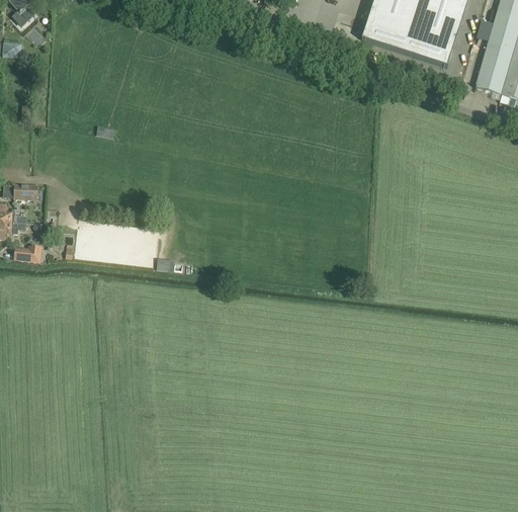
[(10,0),(17,8),(11,13),(12,13),(13,14),(21,22),(33,11),(34,12),(34,11),(27,4),(26,3),(30,0),(10,0)]
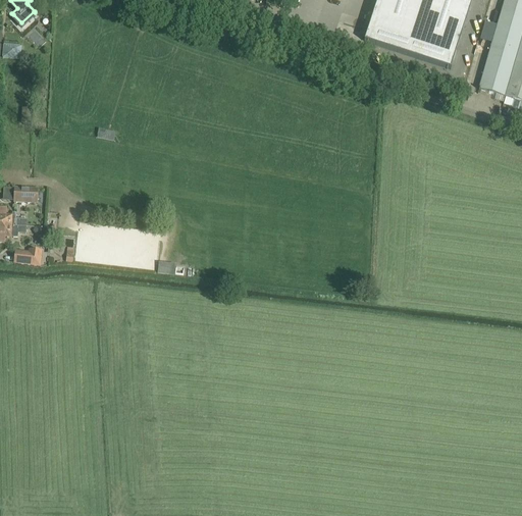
[(375,0),(364,36),(451,64),(471,0),(375,0)]
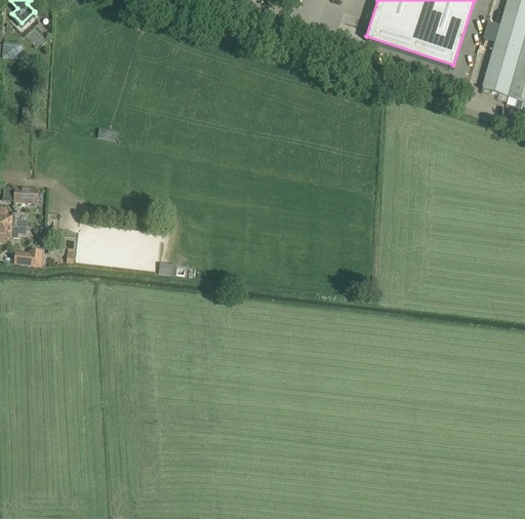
[(508,92),(524,33),(524,0),(506,0),(481,85),(508,92)]
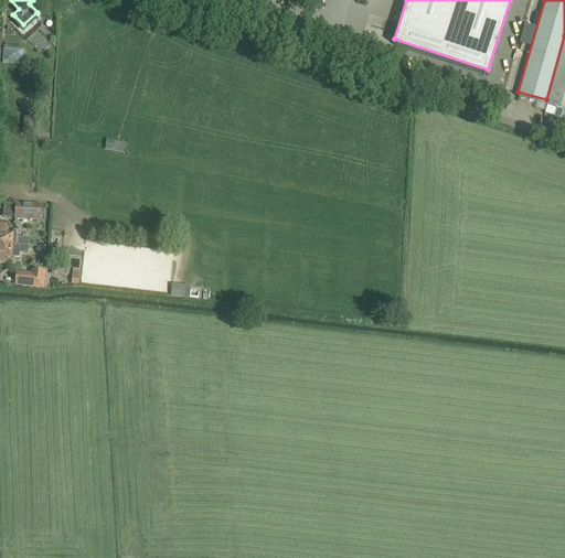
[(28,30),(41,17),(38,14),(25,28),(28,30)]
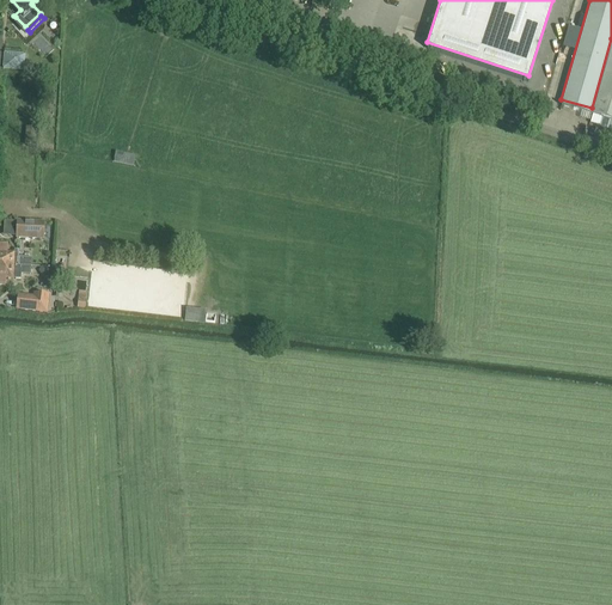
[(46,19),(31,34),(47,49),(54,42),(50,37),(56,30),(46,19)]
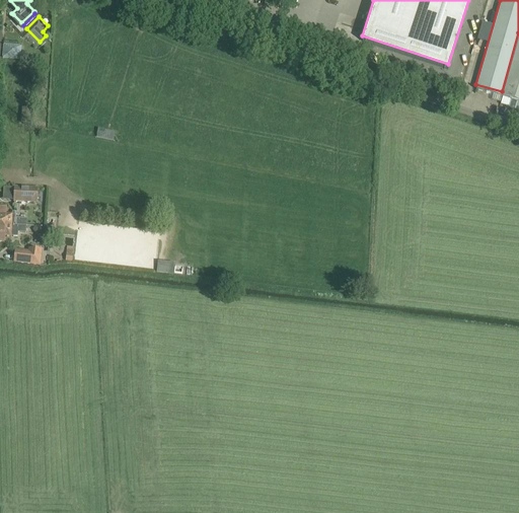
[(518,96),(518,32),(502,91),(518,96)]
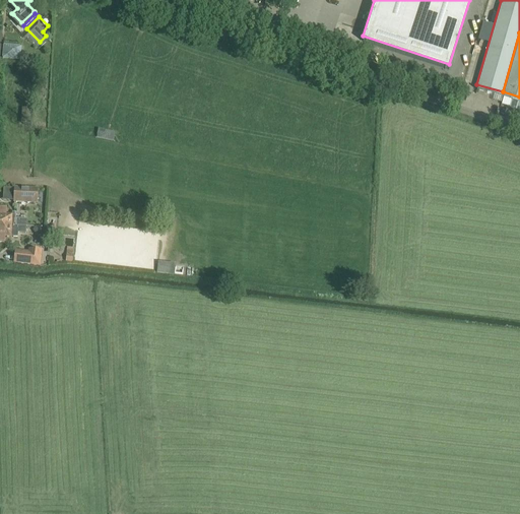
[(2,53),(2,54),(3,54),(19,55),(19,56),(20,56),(20,55),(21,43),(21,42),(20,42),(4,41),(3,41),(2,53)]
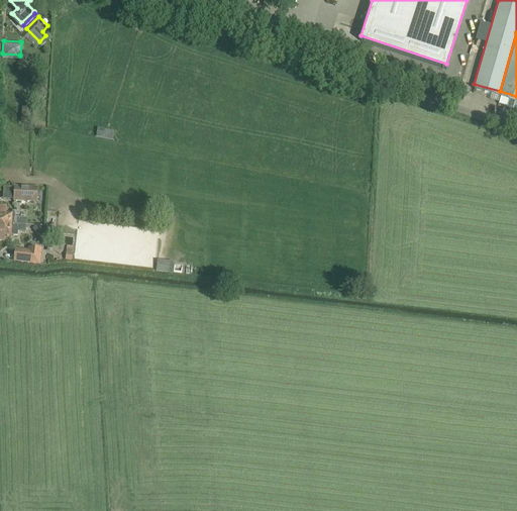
[(20,113),(20,117),(29,118),(30,100),(21,99),(20,113)]
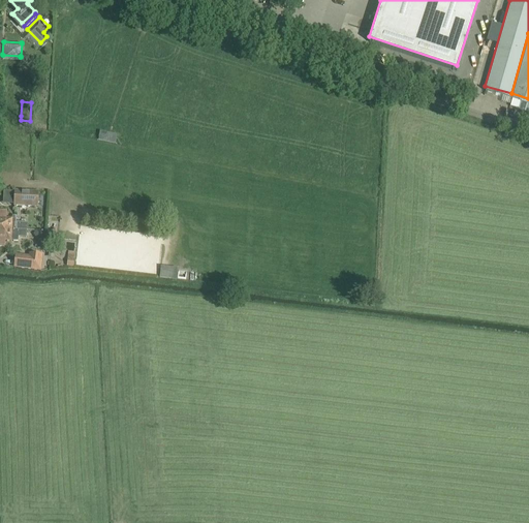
[(102,125),(101,134),(118,136),(119,127),(102,125)]
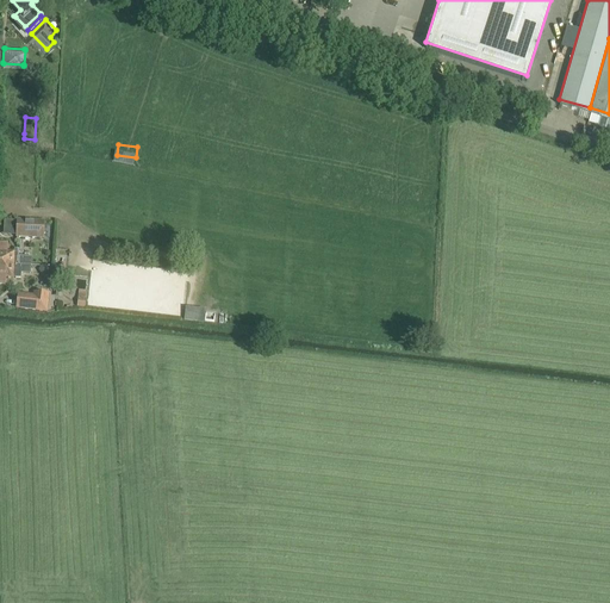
[(43,231),(44,215),(17,213),(16,230),(43,231)]
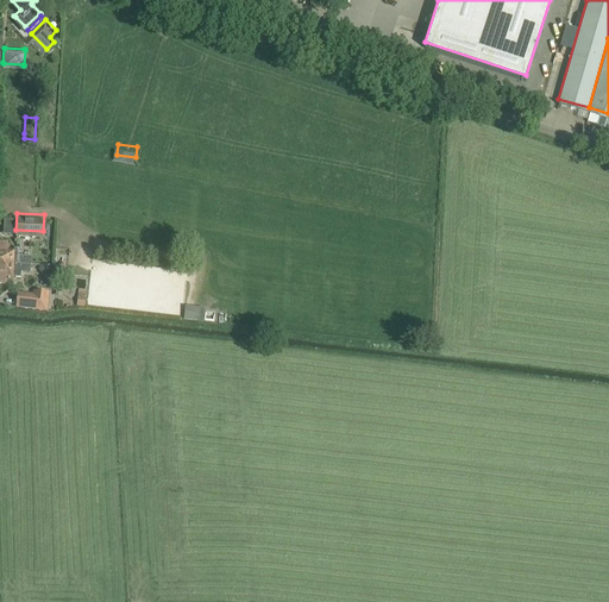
[(19,245),(6,244),(6,237),(0,236),(0,256),(22,258),(31,258),(31,251),(18,250),(19,245)]
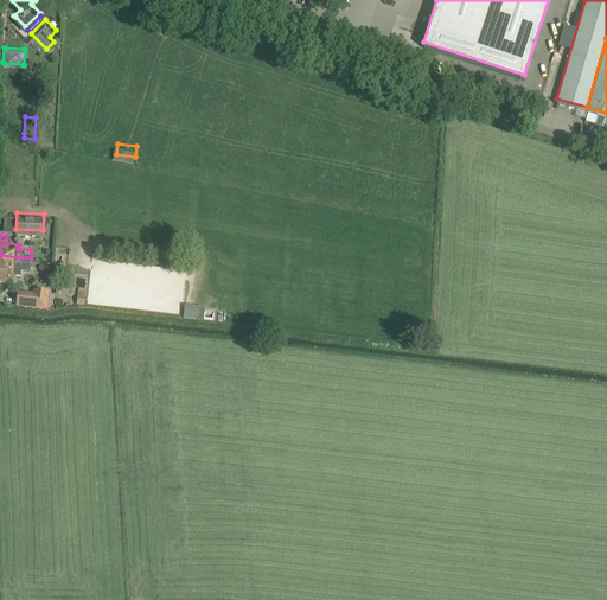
[(20,269),(21,257),(0,255),(0,275),(5,276),(5,269),(20,269)]
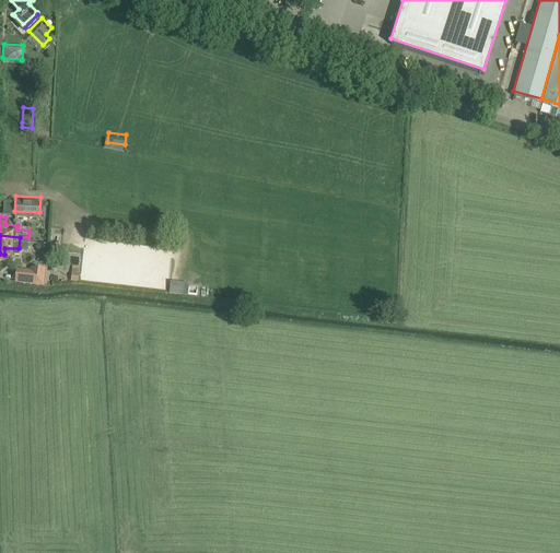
[(43,281),(45,263),(31,261),(31,265),(18,263),(15,277),(43,281)]
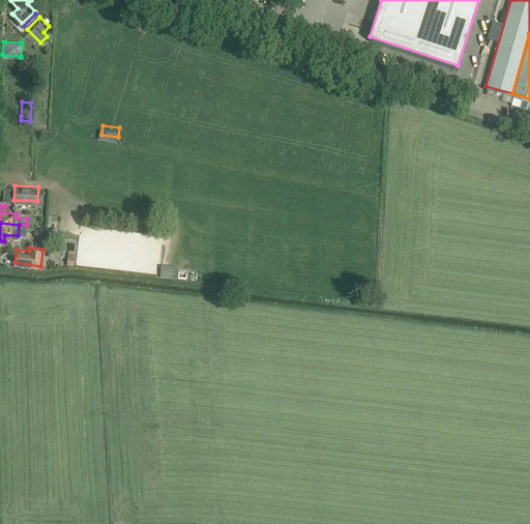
[(164,260),(163,271),(179,274),(181,262),(164,260)]
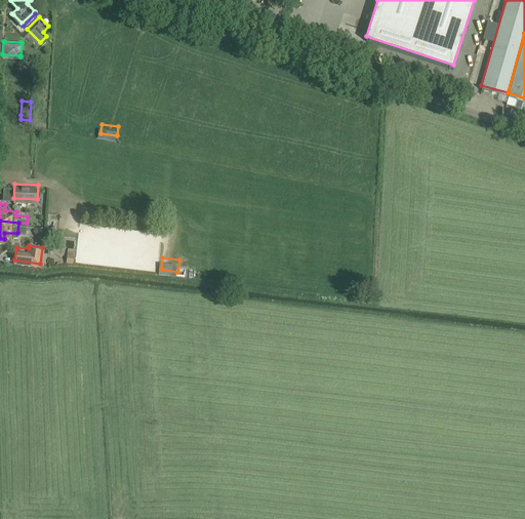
All buildings are outlined.
